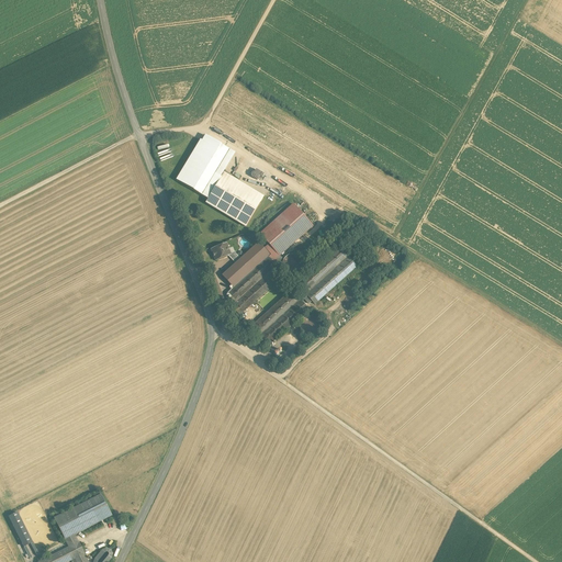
[(177,181),(208,200),(221,179),(236,154),(205,136),(202,142),(201,141),(177,181)]
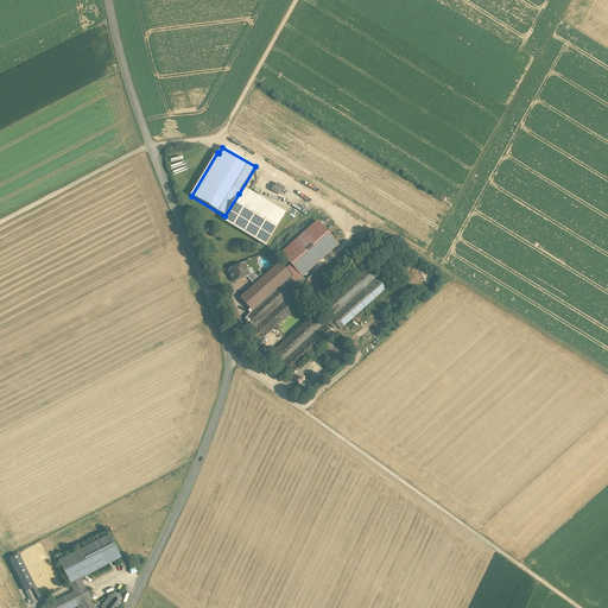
[(273,196),(292,204),(297,194),(278,185),(273,196)]
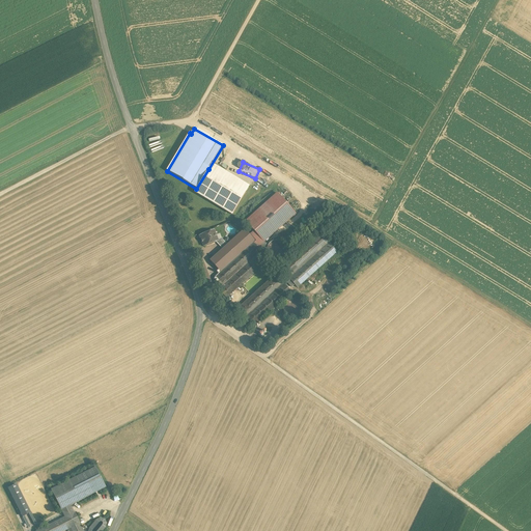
[(246,192),(208,169),(196,189),(194,192),(231,215),(246,192)]
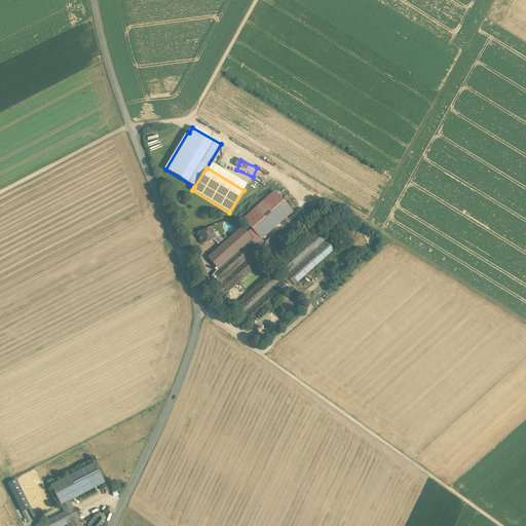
[(275,192),(243,221),(252,229),(249,232),(255,239),(252,241),(260,251),(262,250),(257,245),(293,212),(275,192)]
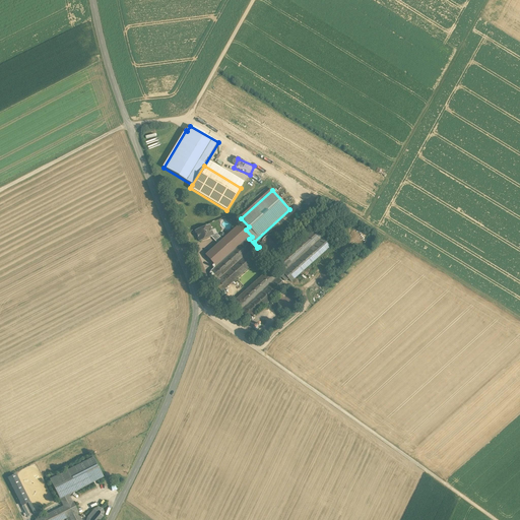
[(218,245),(206,256),(216,267),(249,238),(250,237),(240,225),(222,241),(218,245)]
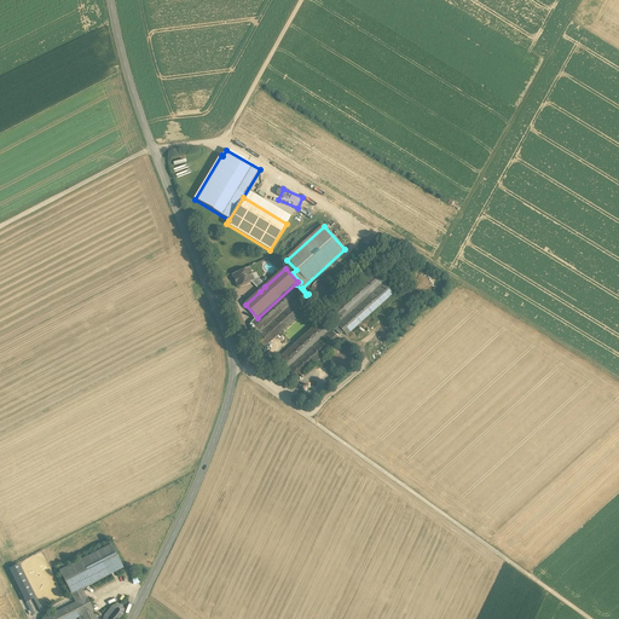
[(249,270),(243,272),(242,271),(239,272),(239,275),(233,276),(238,288),(244,285),(246,285),(247,285),(248,284),(252,283),(254,282),(254,281),(249,270)]
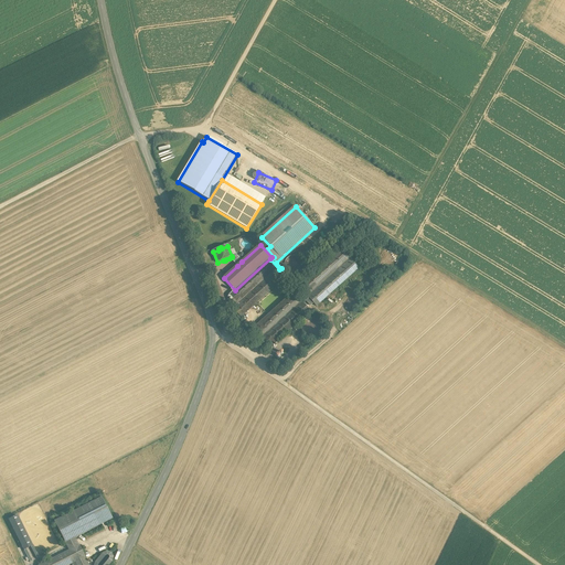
[(343,249),(329,262),(337,270),(339,272),(347,280),(360,268),(343,249)]
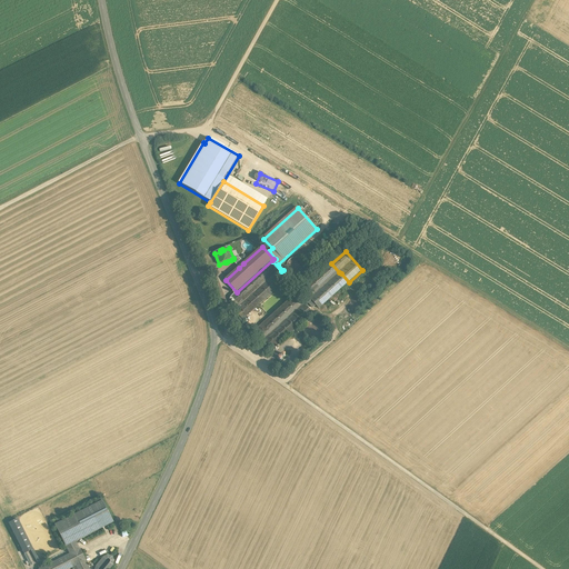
[(243,263),(238,257),(233,258),(233,259),(231,260),(239,268),(243,263)]
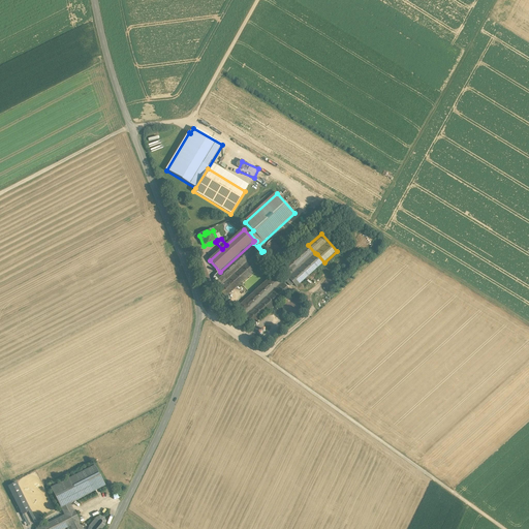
[(283,252),(284,249),(283,246),(281,243),(279,241),(275,241),(272,241),(269,243),(268,246),(267,249),(268,253),(269,255),(272,257),(276,258),(279,257),(282,255),(283,252)]
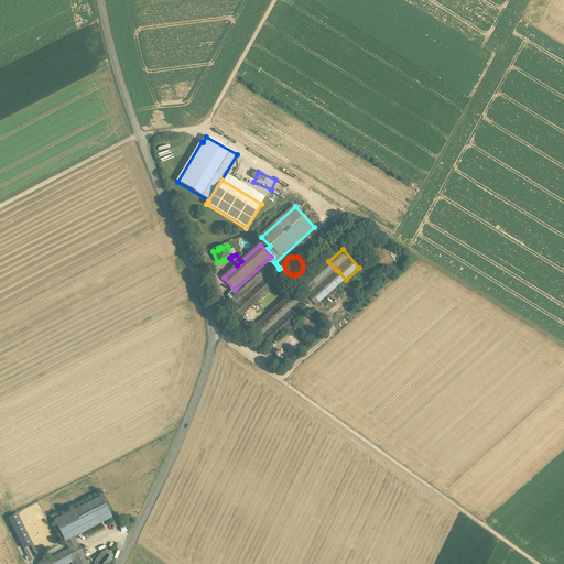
[(235,290),(228,295),(230,299),(235,302),(237,305),(275,271),(275,272),(279,269),(270,259),(270,258),(235,290)]
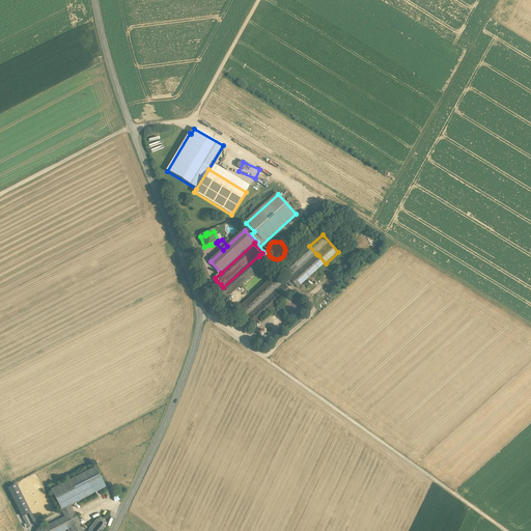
[(309,246),(281,271),(287,277),(288,279),(316,254),(309,246)]
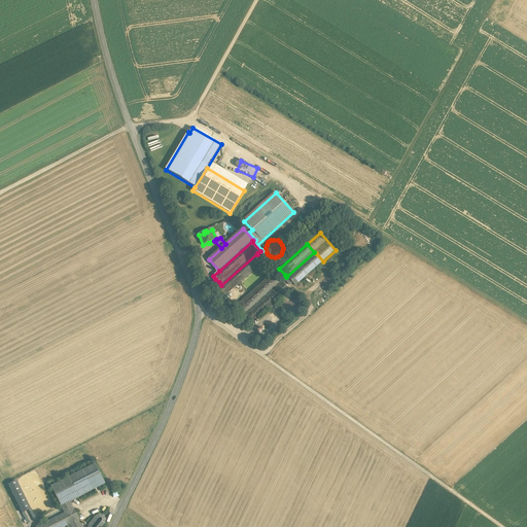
[(285,275),(280,280),(281,282),(282,283),(283,283),(286,281),(290,286),(292,283),(288,278),(316,253),(314,252),(286,277),(285,275)]
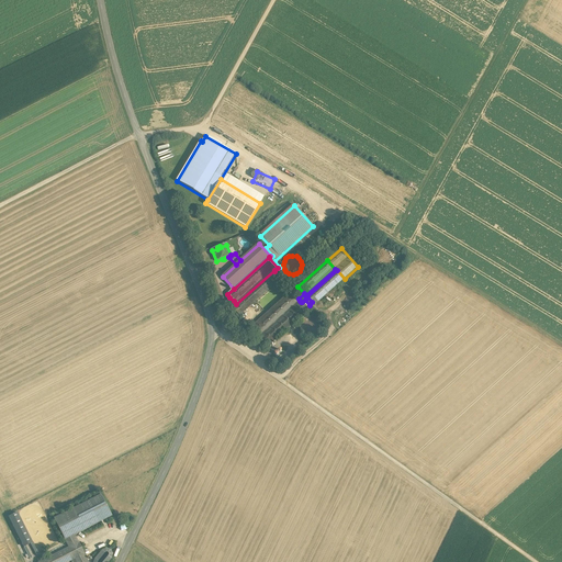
[(236,304),(233,308),(240,316),(282,279),(274,271),(274,270),(236,304)]
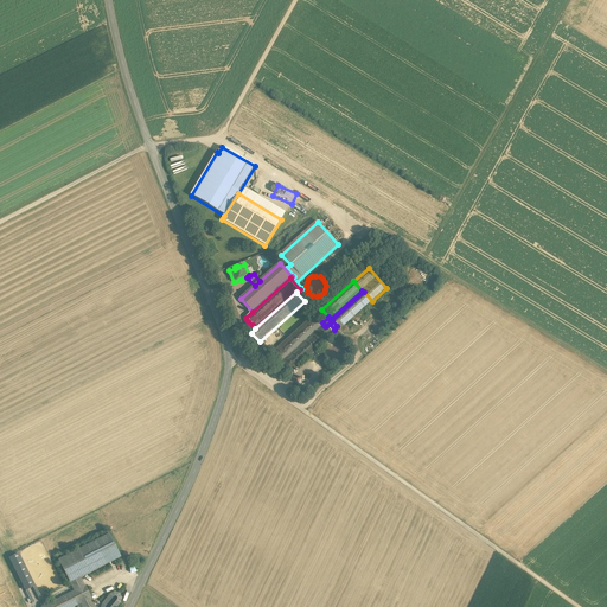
[(364,292),(332,320),(337,326),(340,330),(372,301),(364,292)]
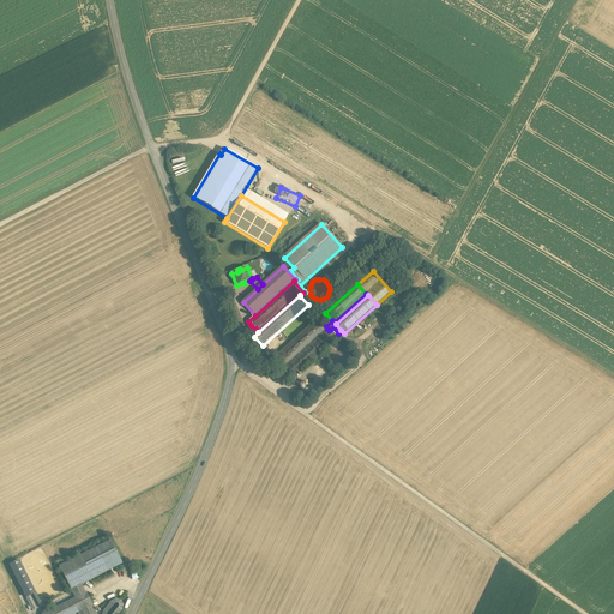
[(319,319),(274,359),(283,368),(327,329),(326,326),(319,319)]
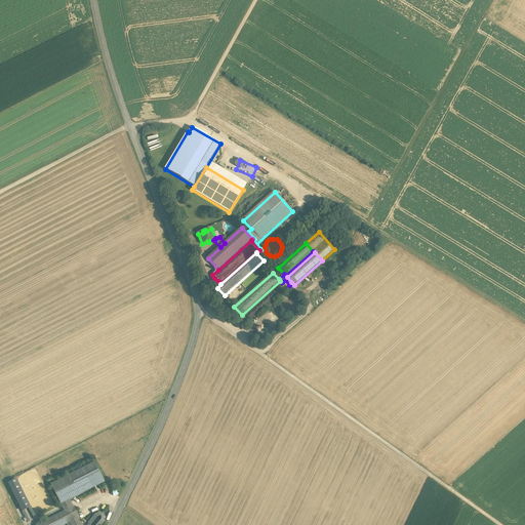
[(281,282),(246,314),(243,317),(250,325),(289,290),(282,282),(281,282)]
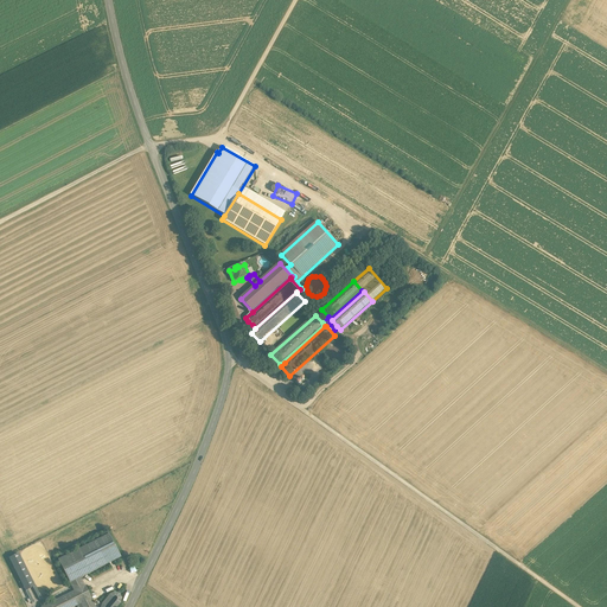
[(109,535),(58,561),(70,583),(121,557),(109,535)]
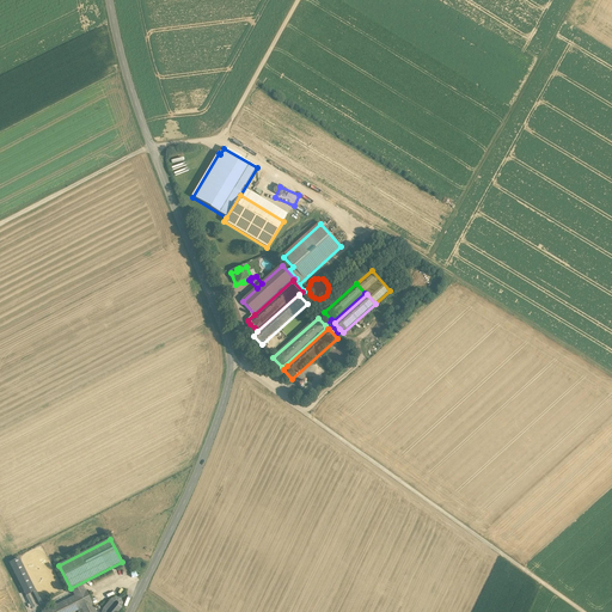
[(25,597),(36,591),(19,557),(10,562),(25,597)]
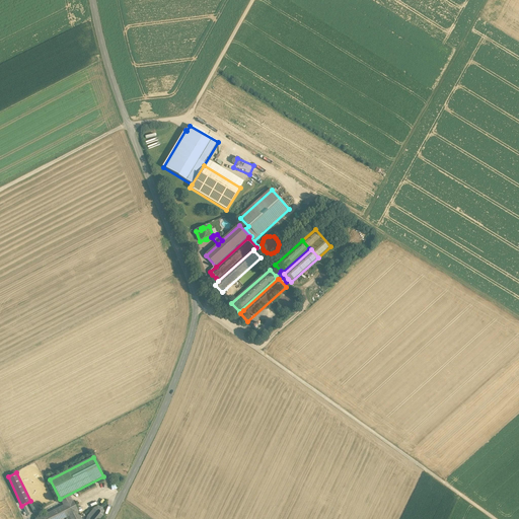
[(72,501),(71,498),(62,503),(63,506),(69,516),(70,518),(76,518),(80,517),(78,512),(73,501),(72,501)]
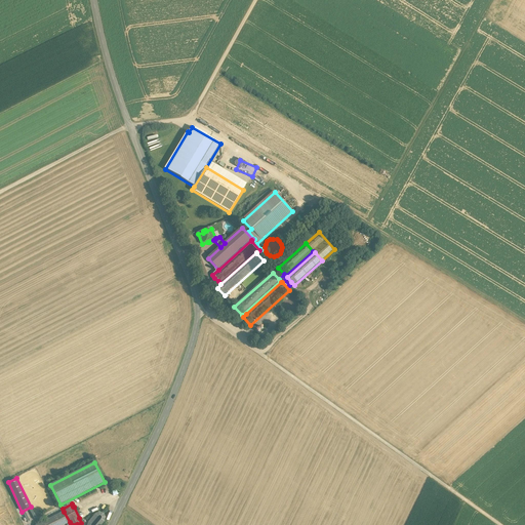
[(64,512),(37,524),(64,524),(70,522),(64,512)]
